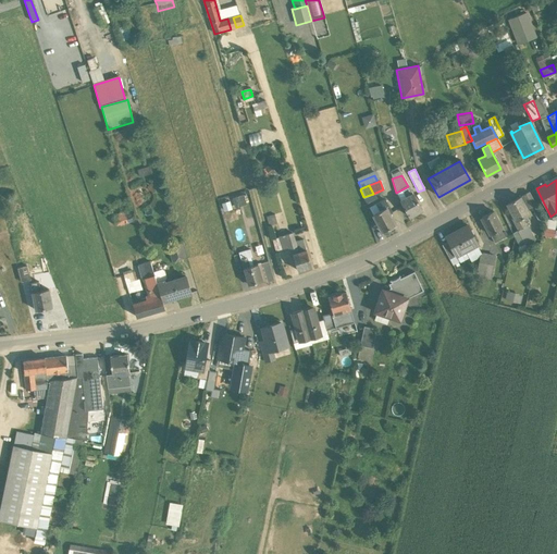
[(421,210),(408,186),(396,193),(409,217),(421,210)]
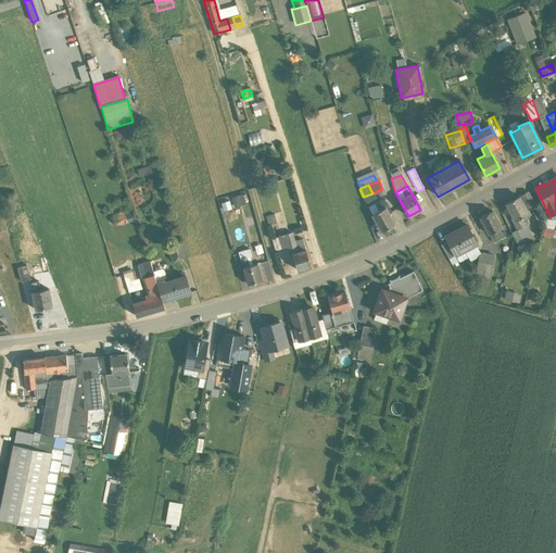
[(534,204),(528,192),(520,196),(528,209),(530,206),(533,204),(534,204)]
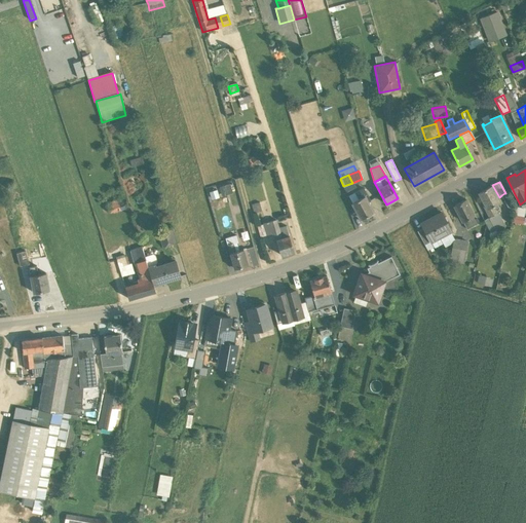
[(491,186),(478,193),(483,201),(481,202),(485,210),(493,206),(499,202),(491,186)]
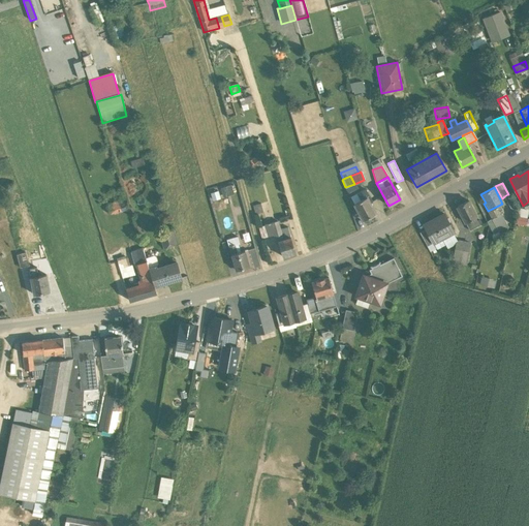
[(371,203),(365,189),(358,193),(361,200),(353,204),(363,220),(375,213),(370,204),(371,203)]
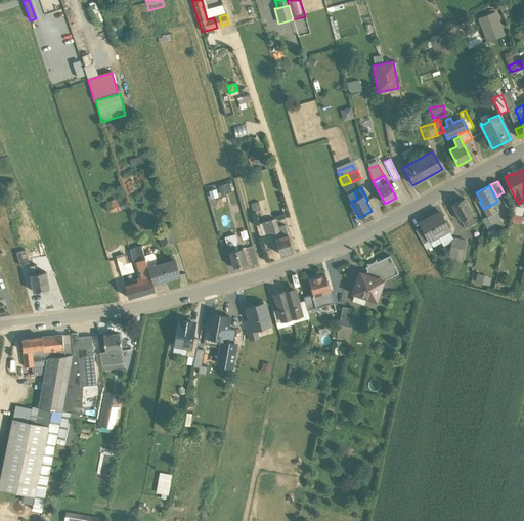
[(354,191),(347,196),(350,202),(357,199),(354,191)]
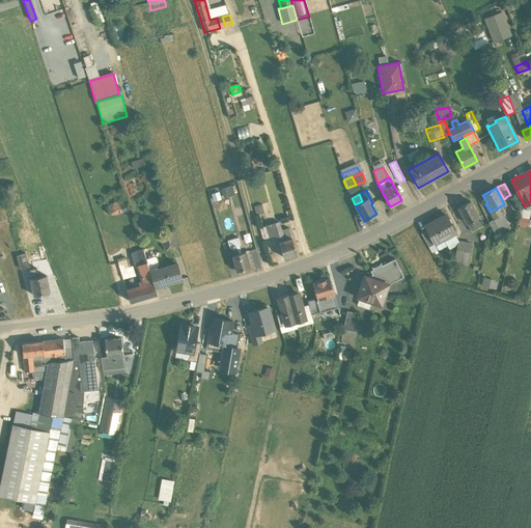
[(509,195),(506,197),(513,212),(518,210),(509,195)]
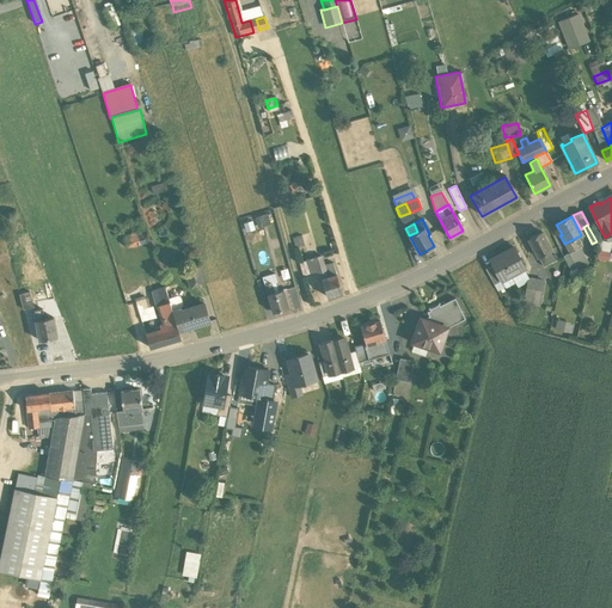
[(144,232),(123,237),(127,249),(147,243),(144,232)]
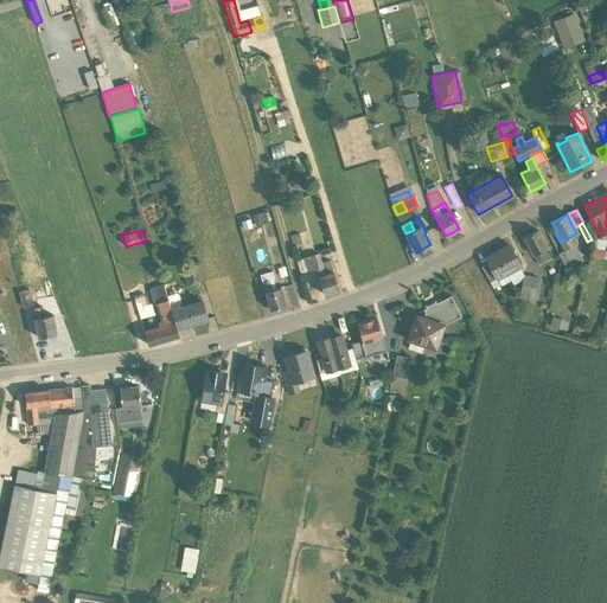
[(547,249),(537,230),(523,238),(534,256),(538,264),(550,258),(545,250),(547,249)]
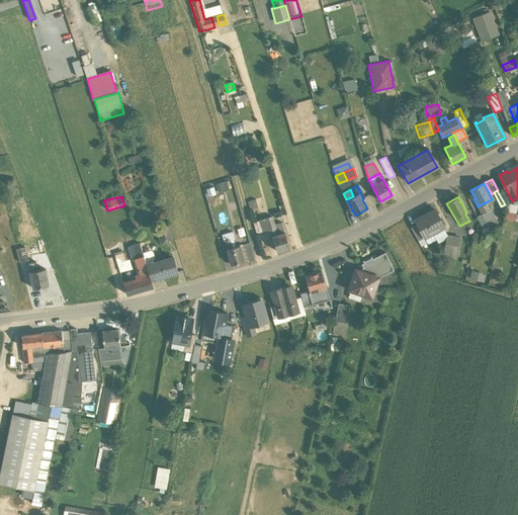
[(486,202),(478,206),(482,215),(490,209),(489,207),(486,203),(486,202)]
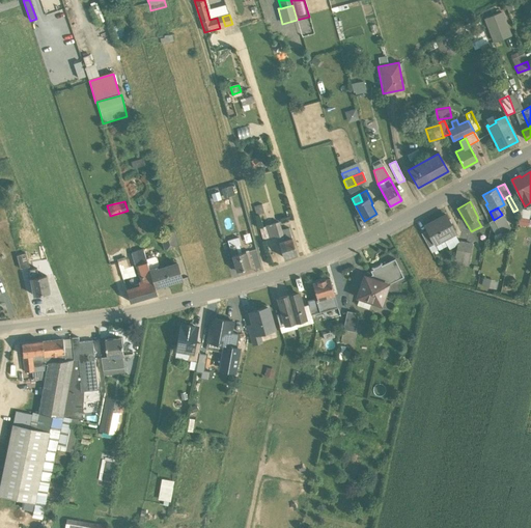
[(445,215),(424,226),(427,230),(435,244),(455,233),(445,215)]
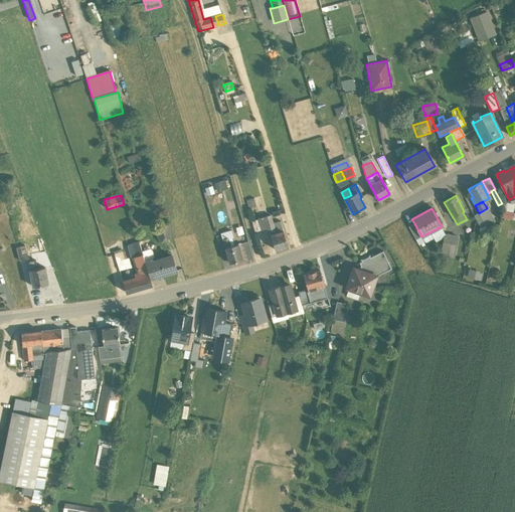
[(487,208),(479,213),(485,225),(493,220),(487,208)]
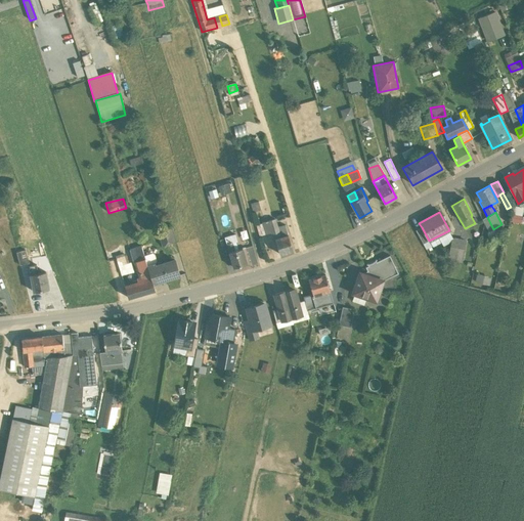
[(487,217),(482,219),(488,232),(493,229),(487,217)]
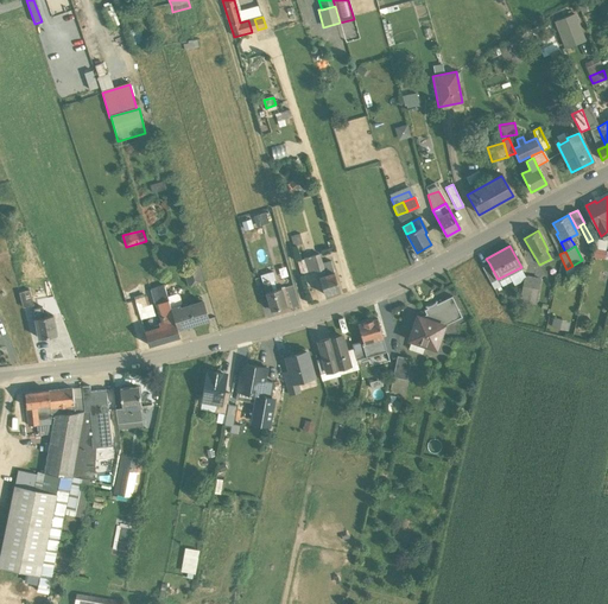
[(311,256),(304,258),(308,272),(315,269),(312,261),(311,256)]
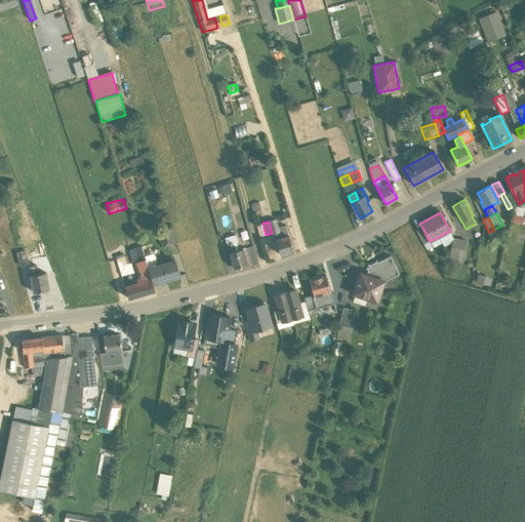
[(261,224),(256,226),(259,236),(265,235),(261,224)]
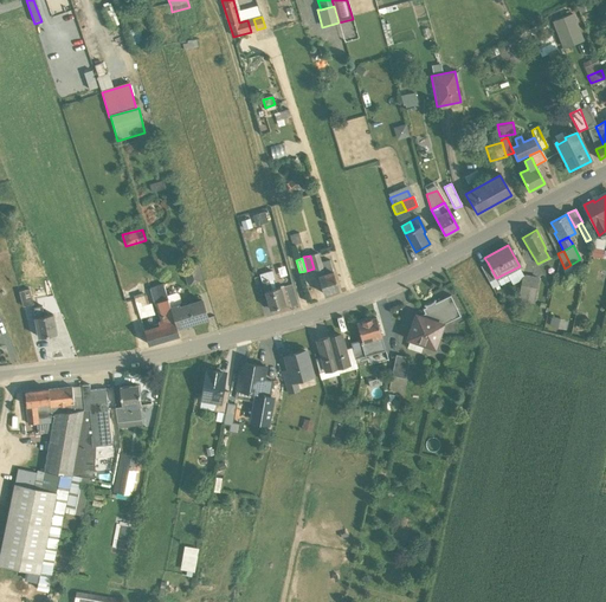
[(330,260),(321,263),(320,258),(311,260),(314,269),(316,279),(320,278),(323,293),(339,290),(330,260)]
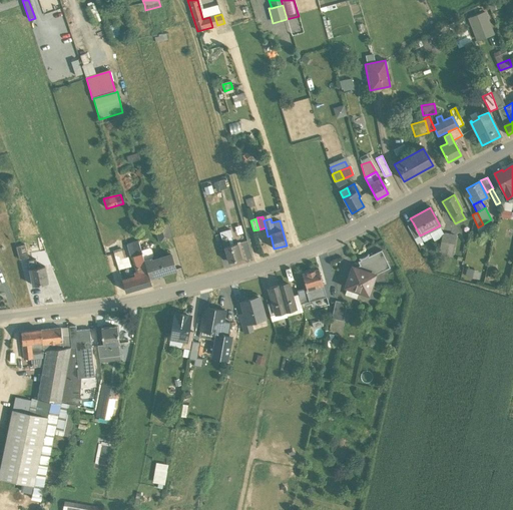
[(167,222),(154,227),(158,240),(171,236),(167,222)]
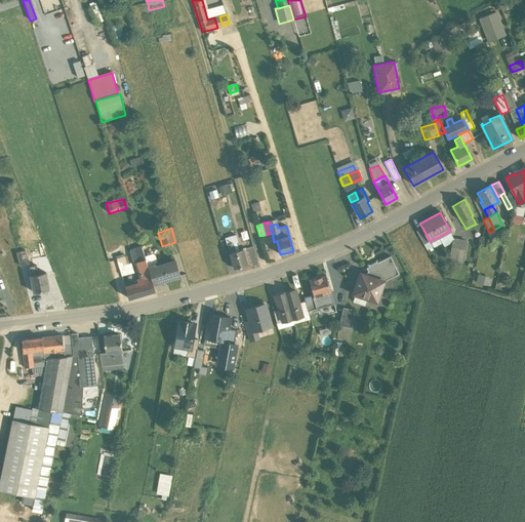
[(430,241),(422,228),(416,232),(423,245),(430,241)]
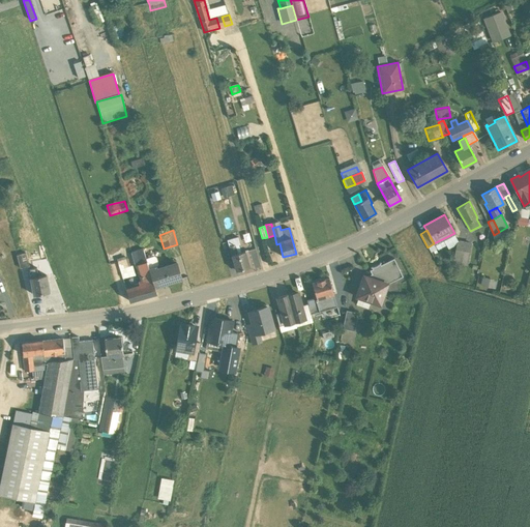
[(140,238),(128,242),(131,253),(143,250),(140,238)]
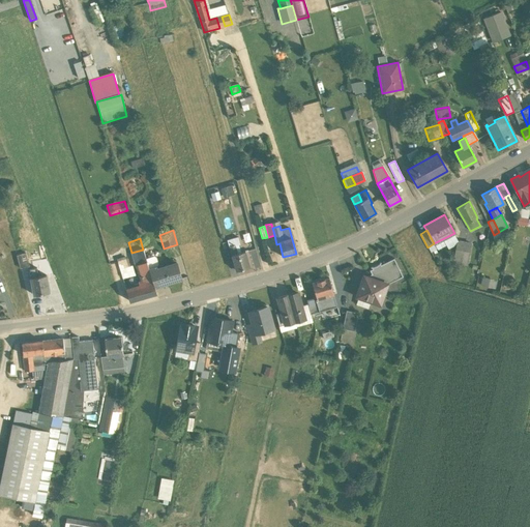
[(471,245),(457,242),(453,257),(468,260),(471,245)]
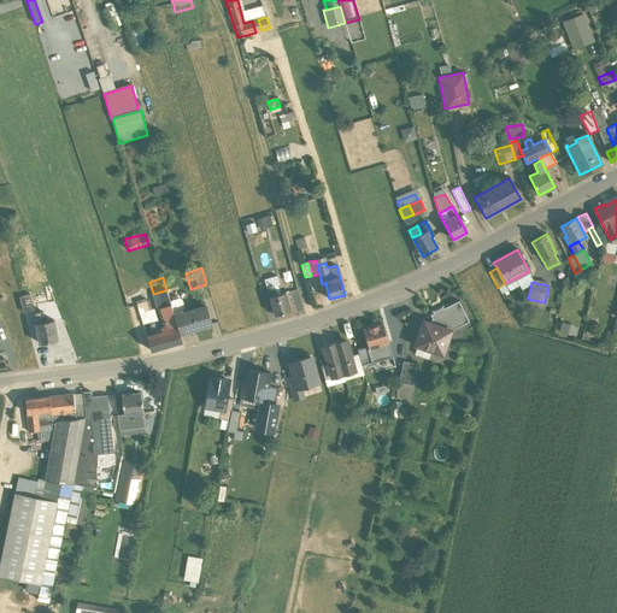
[(285,292),(276,294),(274,284),(266,287),(275,314),(289,311),(285,292)]
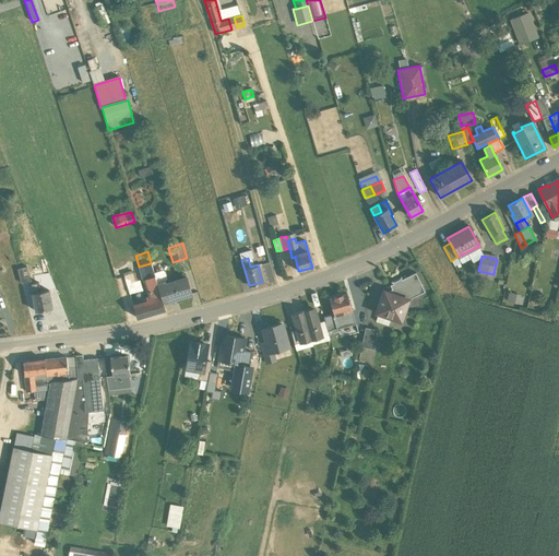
[(139,267),(122,272),(127,285),(135,283),(145,279),(155,276),(154,273),(151,263),(139,267)]
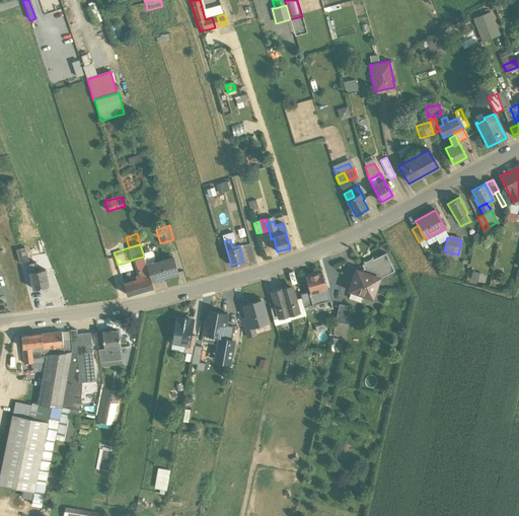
[(25,247),(16,249),(19,263),(28,262),(25,247)]
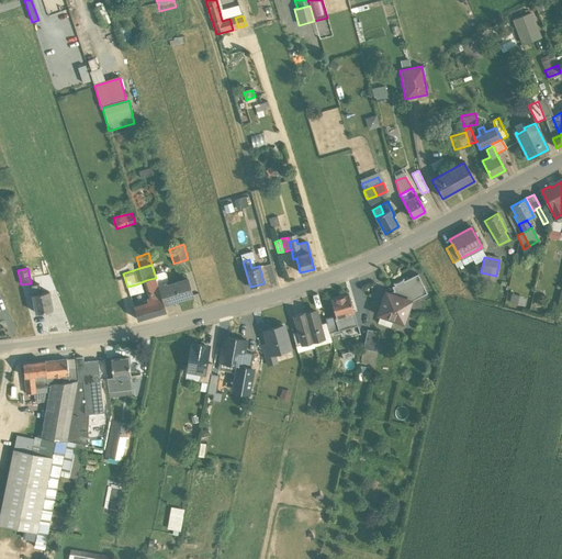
[(163,271),(155,275),(156,278),(158,284),(166,282),(167,279),(166,274),(163,271)]
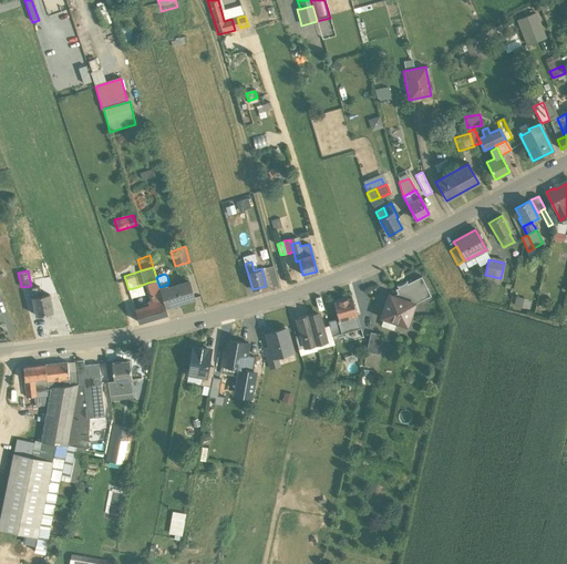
[(402,285),(400,285),(397,286),(398,286),(398,287),(395,289),(397,293),(391,296),(413,304),(431,296),(421,276),(406,284),(406,282),(406,280),(405,283),(403,284),(402,285)]
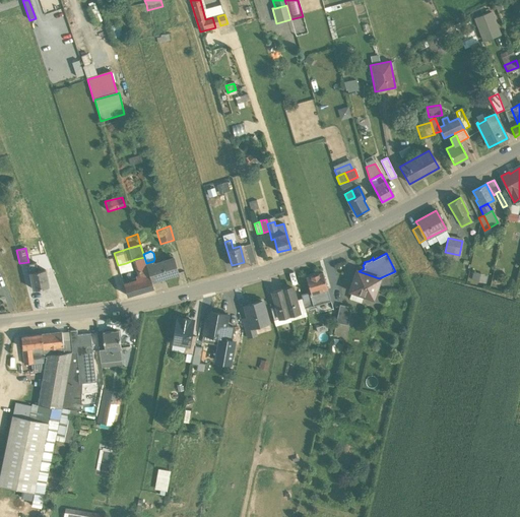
[(144,257),(135,259),(139,271),(147,269),(146,263),(144,257)]
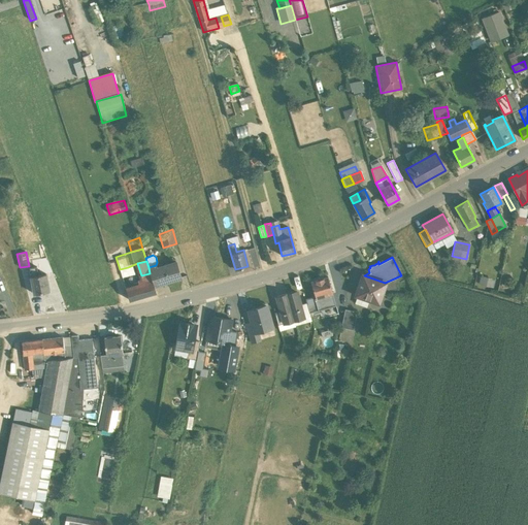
[(175,262),(157,267),(156,265),(149,267),(150,273),(154,286),(180,277),(175,262)]
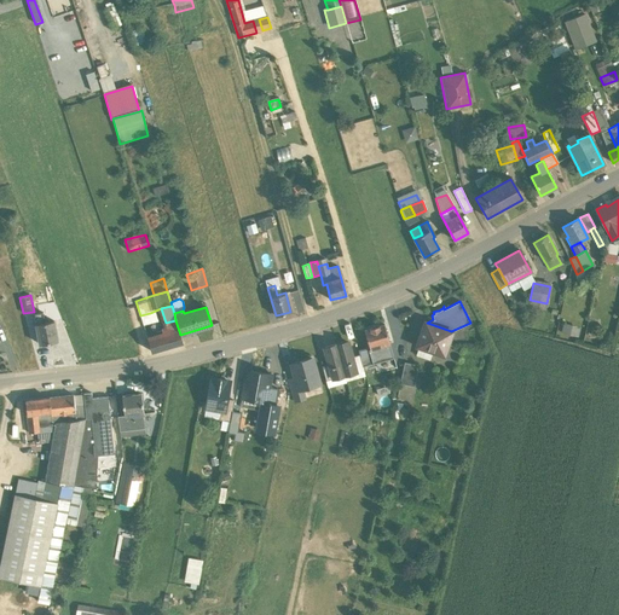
[(55,320),(45,323),(42,313),(34,313),(36,324),(40,344),(58,341),(55,320)]
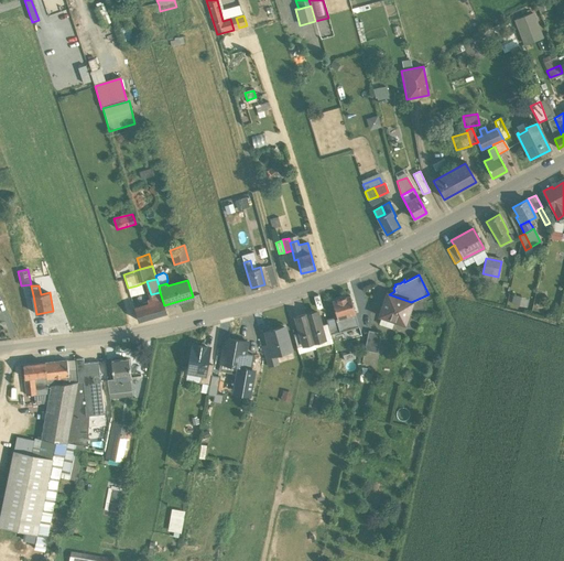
[(160,292),(151,294),(152,300),(141,303),(143,308),(134,310),(138,321),(166,312),(164,305),(160,292)]
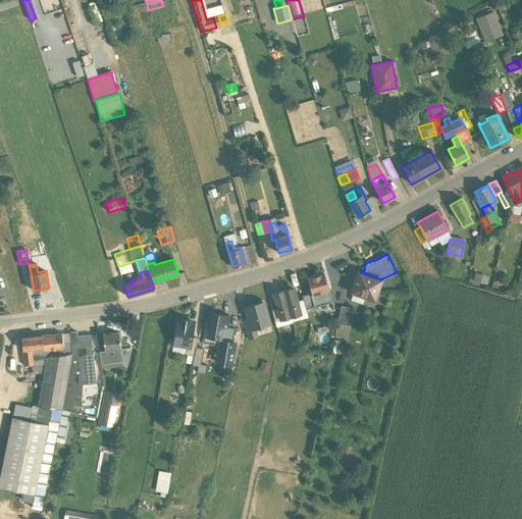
[(380,279),(360,272),(357,273),(351,292),(374,299),(380,279)]
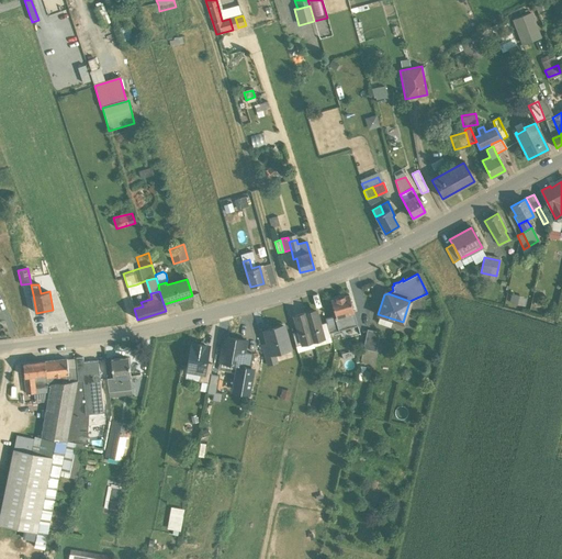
[(357,325),(349,295),(330,300),(335,315),(325,319),(326,323),(329,333),(357,325)]
